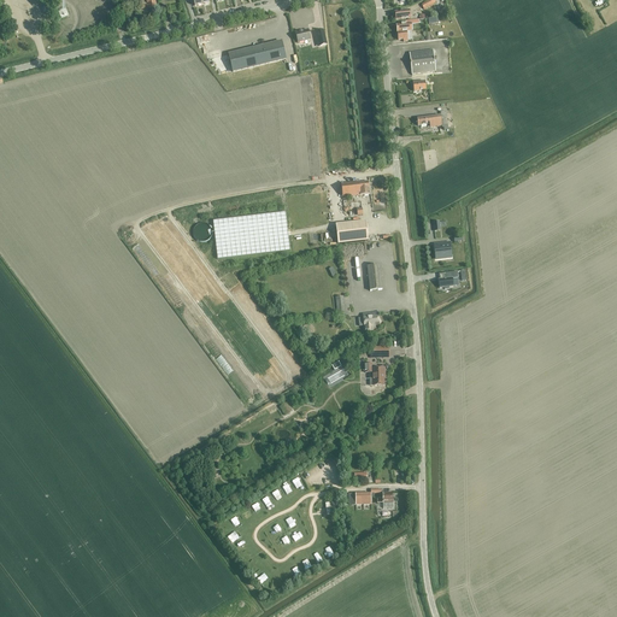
[(298,43),(310,40),(309,30),(300,33),(299,31),(295,33),(298,43)]
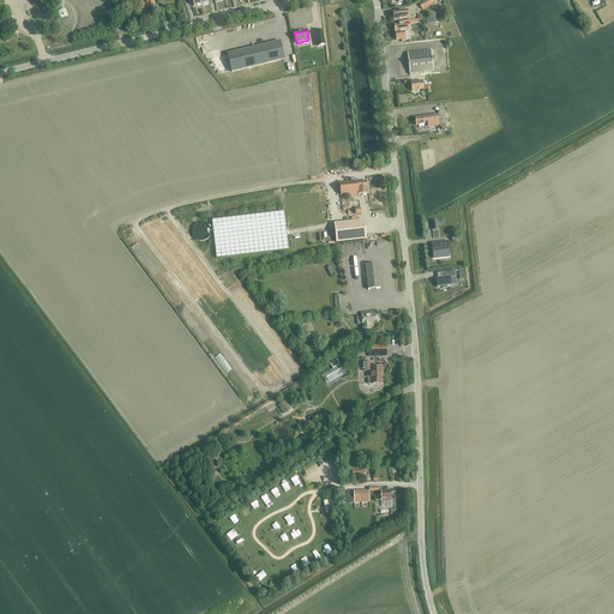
[(321,31),(314,32),(318,47),(325,44),(321,31)]
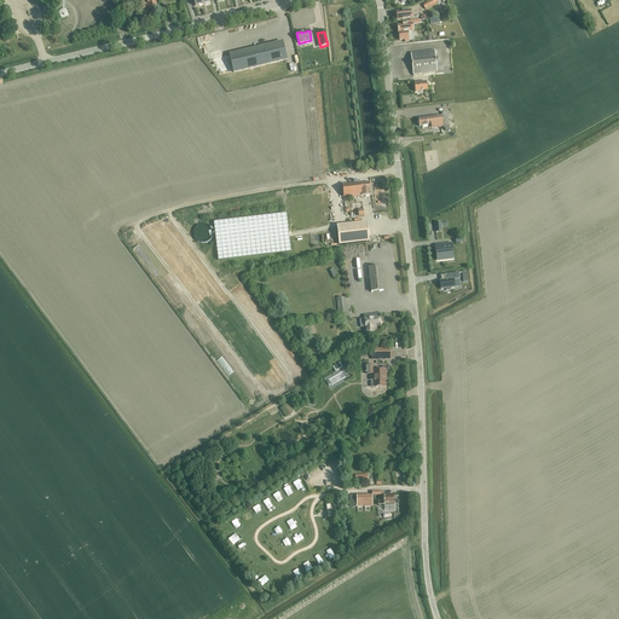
[(412,32),(398,33),(399,40),(404,40),(404,42),(409,41),(414,40),(412,32)]
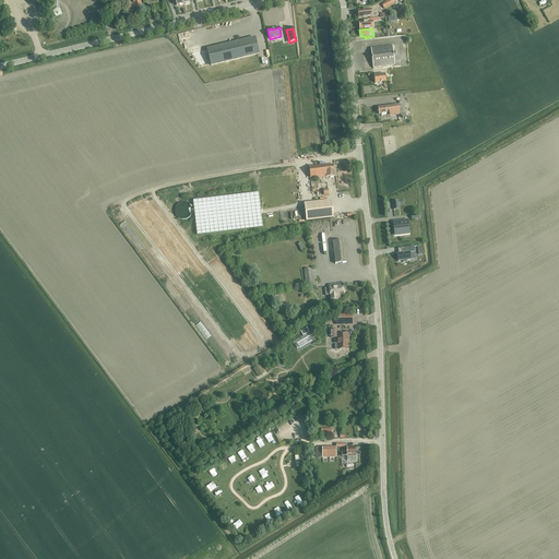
[(207,49),(211,66),(259,55),(254,38),(207,49)]
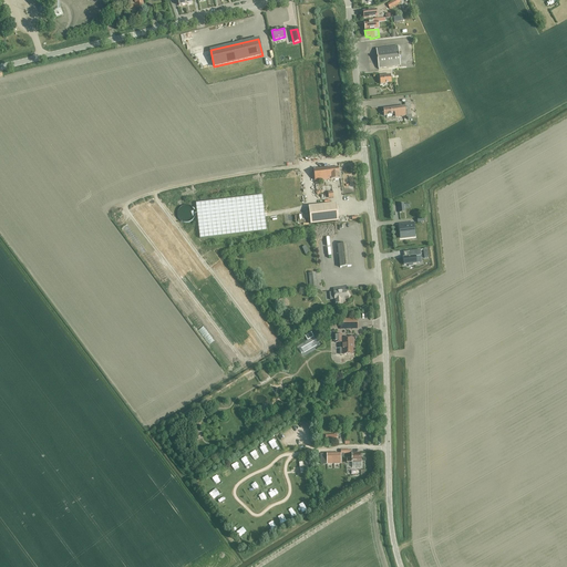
[(375,49),(378,69),(400,66),(398,47),(375,49)]
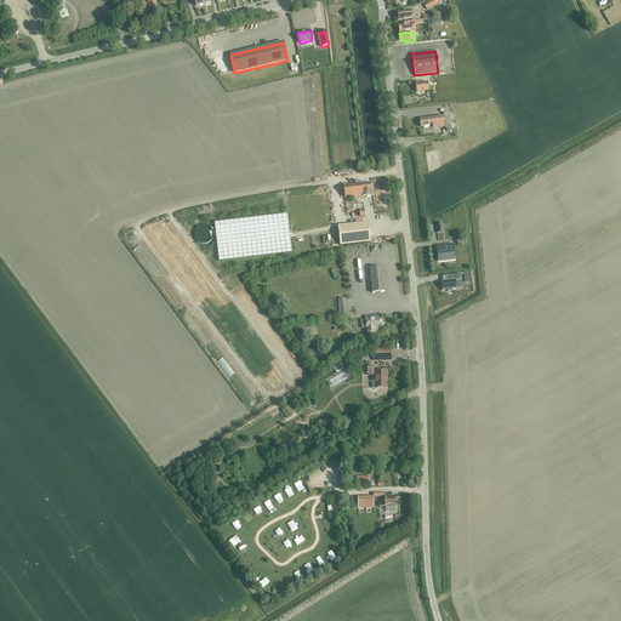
[(415,84),(416,92),(428,91),(427,83),(415,84)]
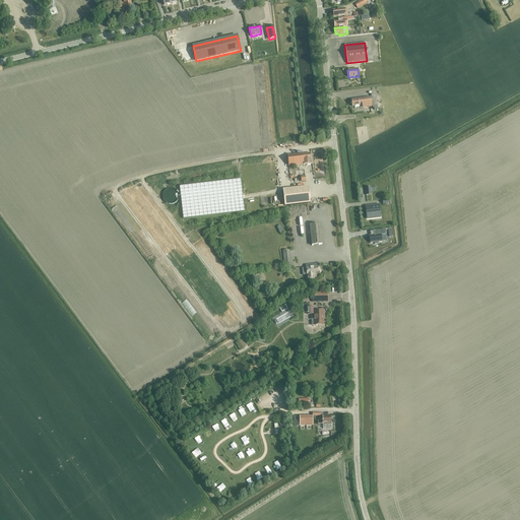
[(362,108),(372,107),(371,98),(351,101),(351,107),(359,106),(359,104),(362,104),(362,108)]
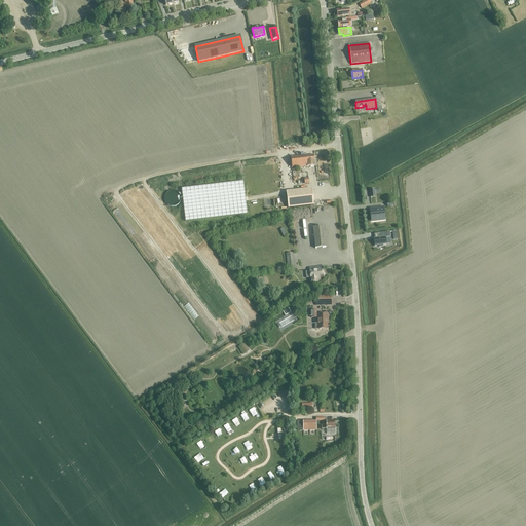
[(291,158),(292,170),(314,166),(313,155),(291,158)]
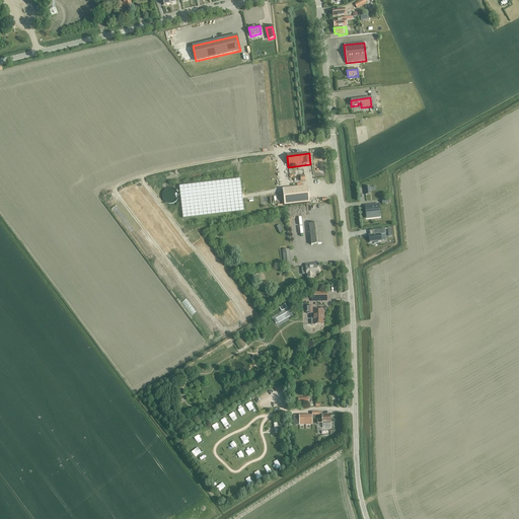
[(243,212),(240,178),(179,187),(181,209),(182,219),(189,218),(243,212)]
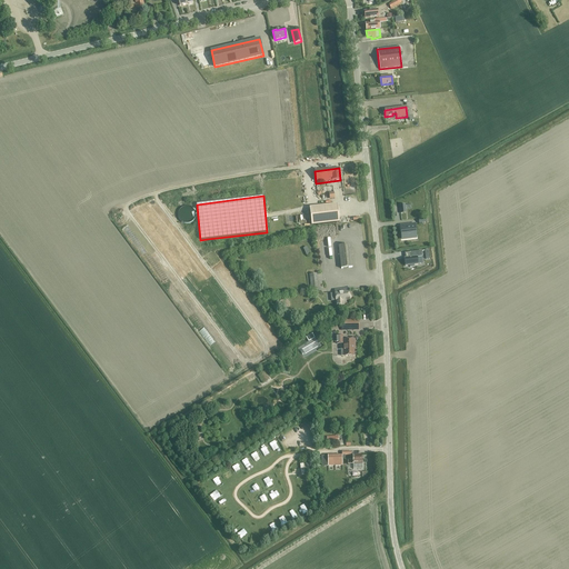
[(315,207),(309,207),(311,226),(317,225),(339,222),(339,221),(337,203),(315,207)]
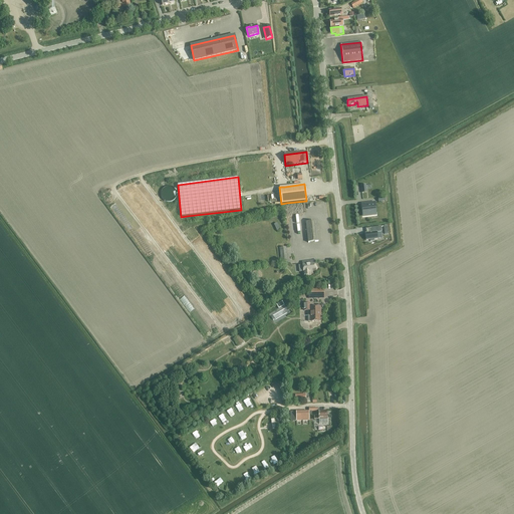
[(162,199),(164,201),(167,202),(170,202),(173,201),(175,199),(176,197),(176,194),(176,192),(174,189),(172,188),(170,187),(167,187),(165,187),(163,189),(161,192),(160,194),(161,197),(162,199)]
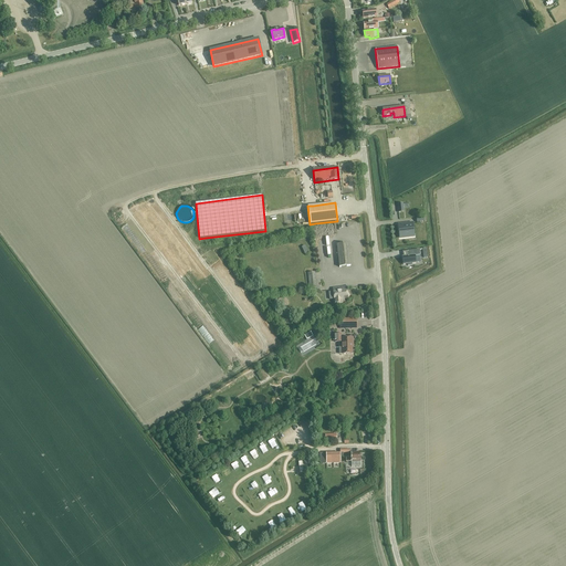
[(412,223),(398,224),(399,236),(413,233),(412,223)]
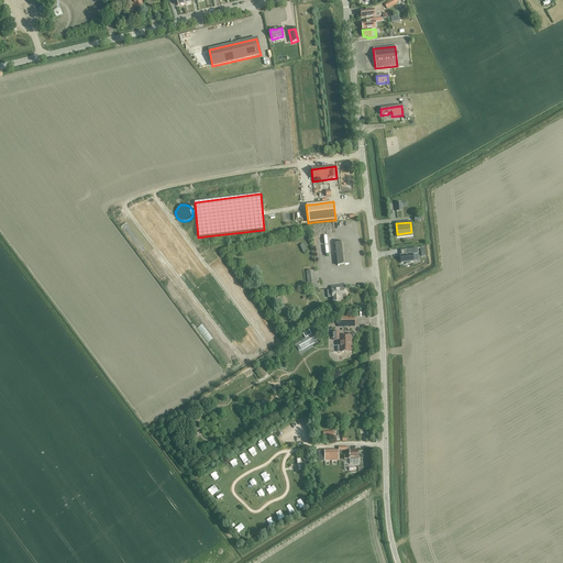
[(334,244),(338,266),(349,265),(346,243),(334,244)]
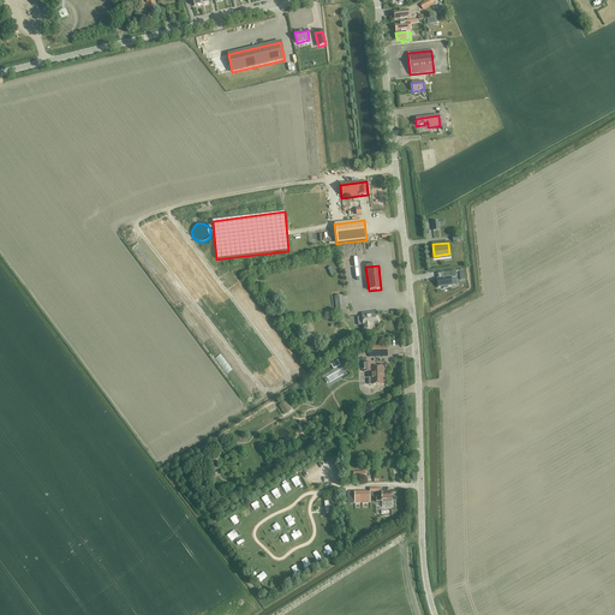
[(443,273),(445,279),(437,280),(437,287),(443,287),(443,288),(448,288),(447,287),(452,286),(451,279),(457,278),(455,272),(443,273)]
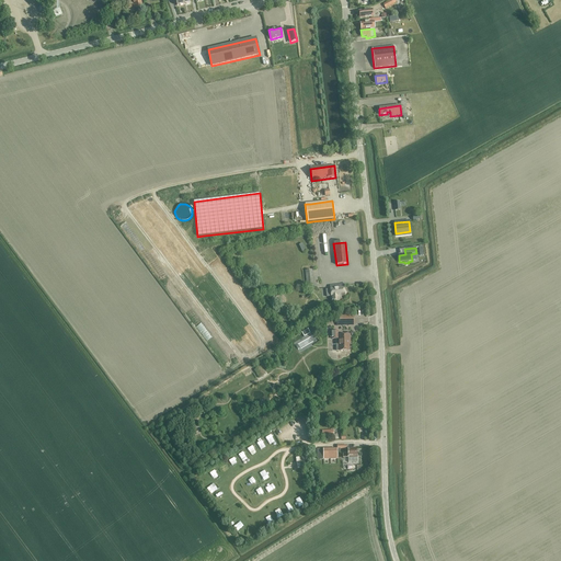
[(343,287),(340,288),(340,285),(330,286),(331,301),(339,300),(338,296),(344,296),(343,287)]
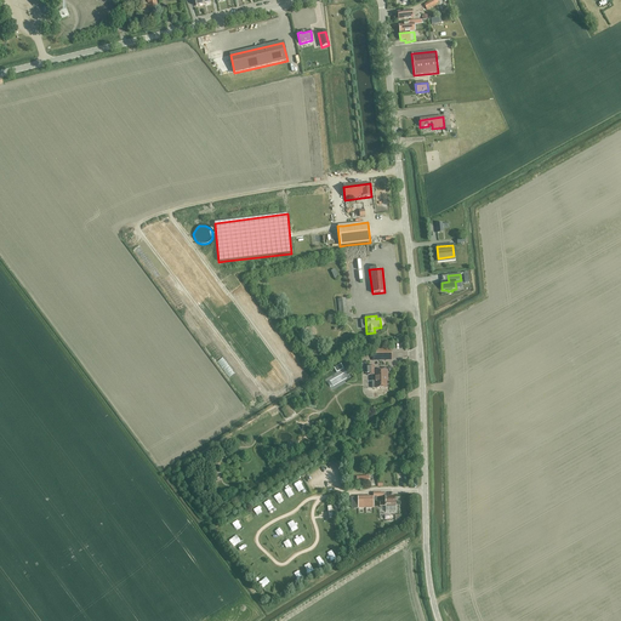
[(374,366),(366,366),(368,376),(372,375),(372,388),(376,388),(386,388),(386,379),(387,379),(387,371),(374,371),(374,366)]
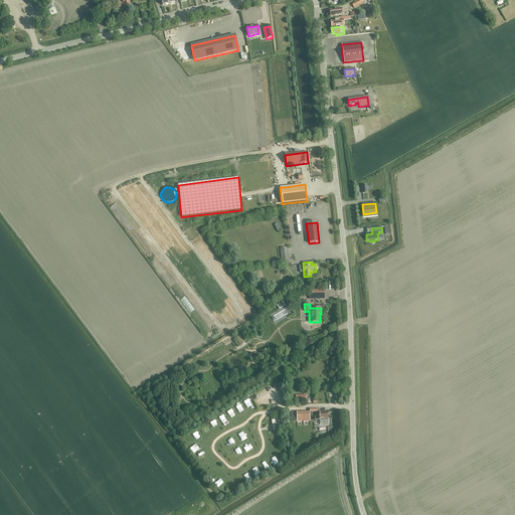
[(233,339),(237,346),(242,343),(238,337),(233,339)]
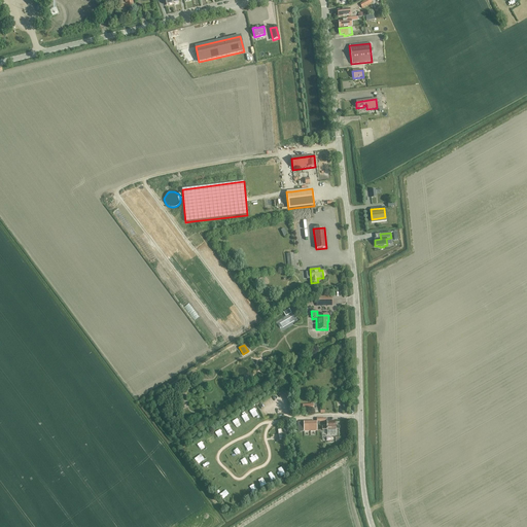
[(320,421),(321,429),(326,429),(326,433),(336,433),(335,421),(320,421)]
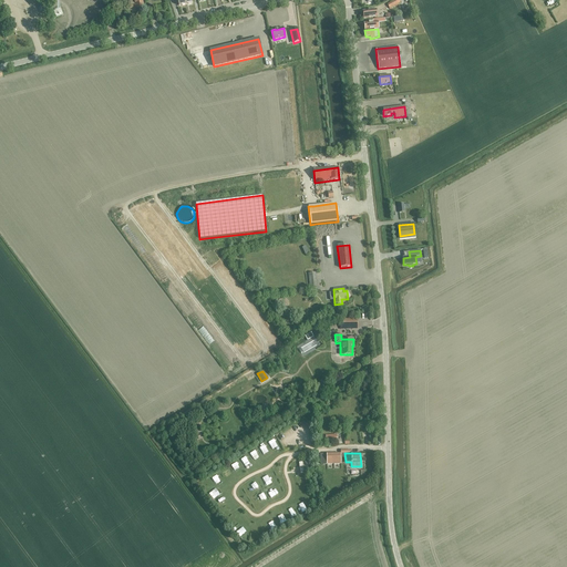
[(341,464),(341,454),(321,454),(321,464),(341,464)]
